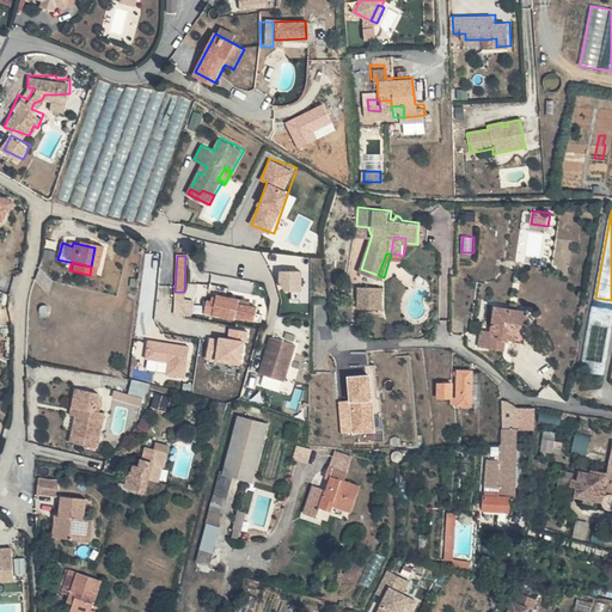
[(298,295),(297,304),(304,305),(307,279),(288,276),(287,286),(293,295),(298,295)]
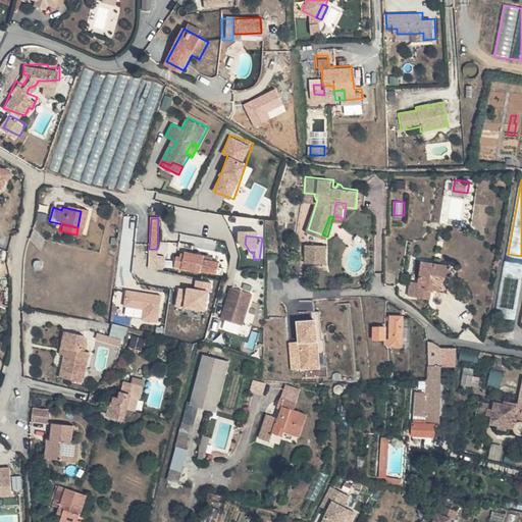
[(327,245),(307,245),(307,263),(327,263),(327,245)]
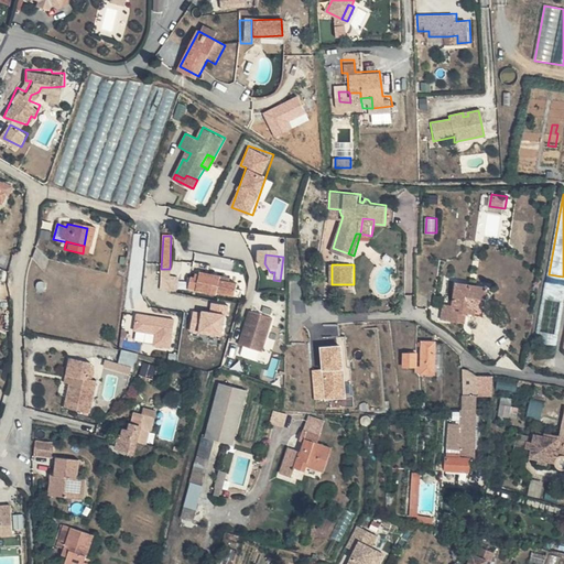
[(170,274),(170,269),(161,269),(160,290),(175,291),(176,274),(170,274)]
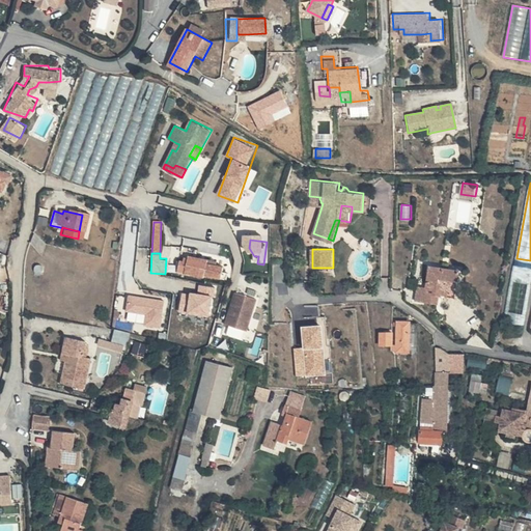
[(200,267),(182,262),(182,266),(177,266),(176,270),(173,270),(172,273),(199,278),(200,277),(221,280),(222,274),(220,273),(221,269),(218,269),(217,272),(201,270),(200,267)]
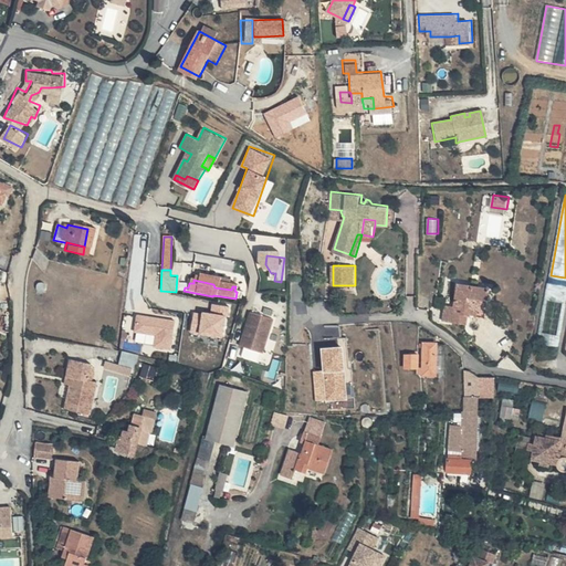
[(492,286),(458,281),(454,302),(446,301),(443,318),(469,322),(470,314),(488,317),(492,286)]
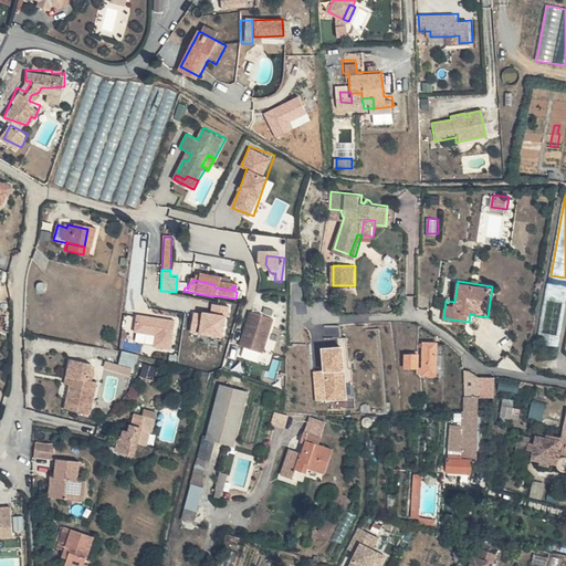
[(558,345),(565,305),(565,285),(548,282),(537,341),(558,345)]
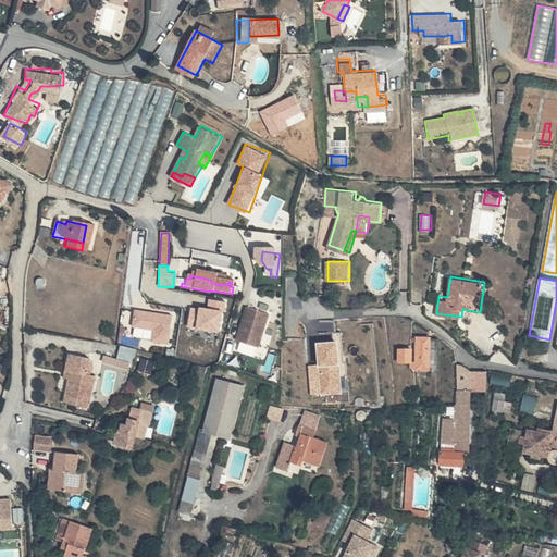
[(208,306),(194,304),(189,325),(221,332),(227,299),(210,296),(208,306)]
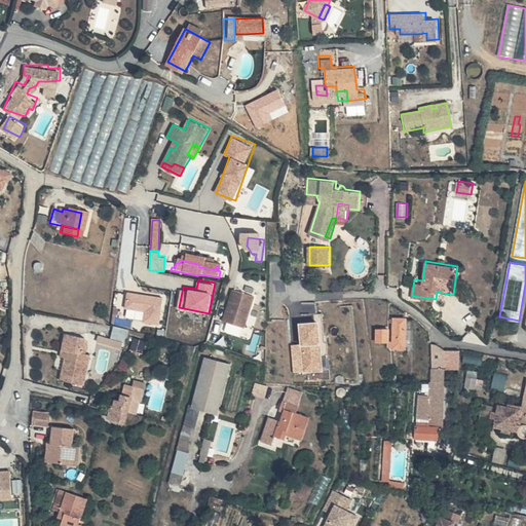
[(255,296),(234,289),(224,320),(246,328),(255,296)]
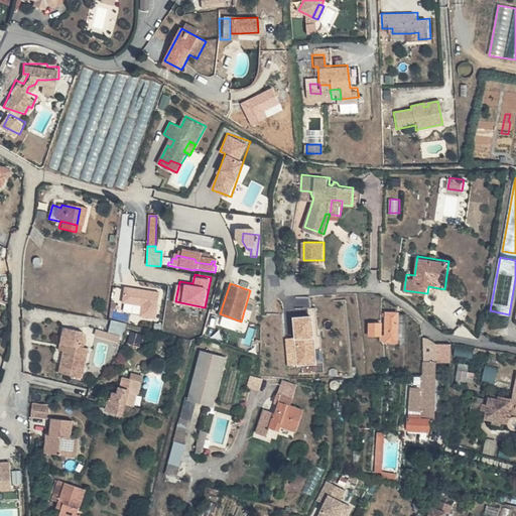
[(125,286),(124,302),(142,303),(141,316),(159,317),(161,288),(125,286)]
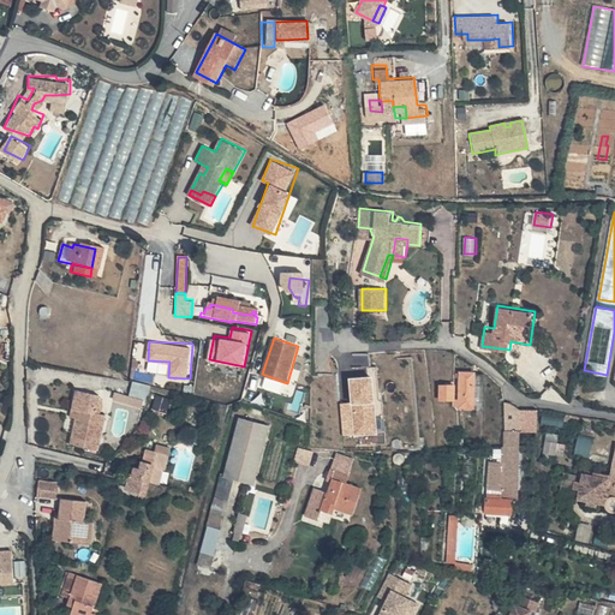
[(476,370),(463,370),(461,408),(476,408),(476,370)]
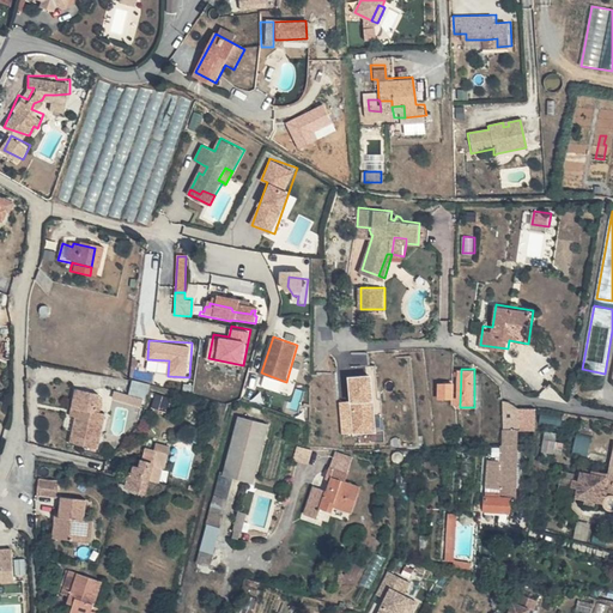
[(377,431),(374,374),(351,376),(356,432),(377,431)]
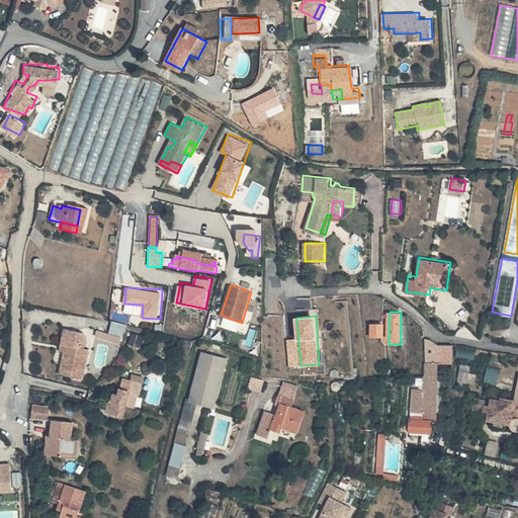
[(122,324),(103,319),(101,329),(113,331),(120,333),(122,324)]
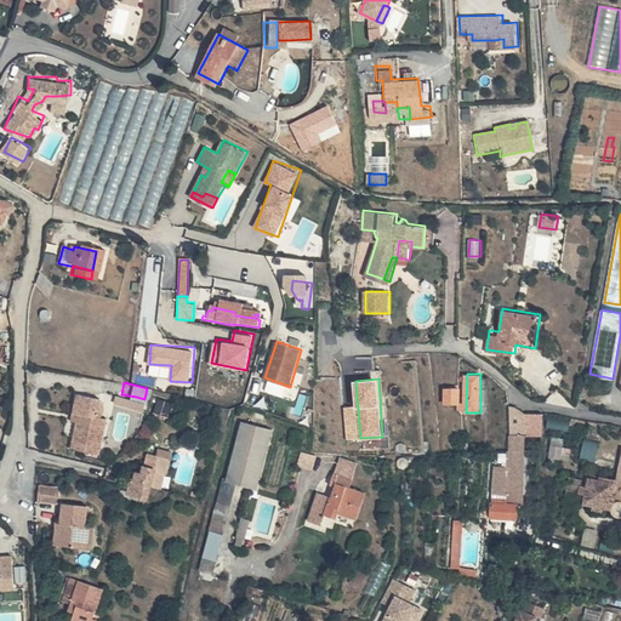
[(461,403),(461,387),(445,387),(445,403),(461,403)]
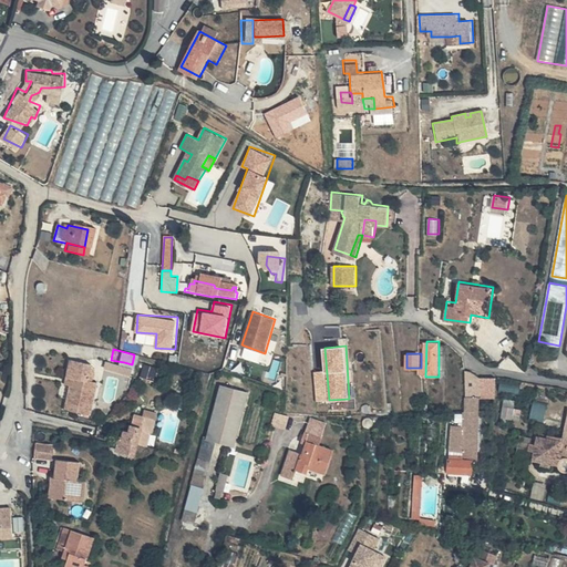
[(111,360),(96,357),(94,364),(122,371),(124,362),(111,360)]
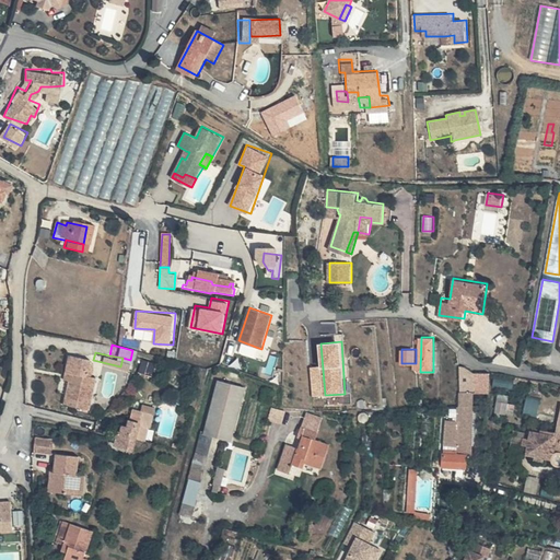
[(67,357),(63,382),(68,382),(66,397),(63,397),(62,405),(86,408),(92,375),(81,373),(84,360),(67,357)]
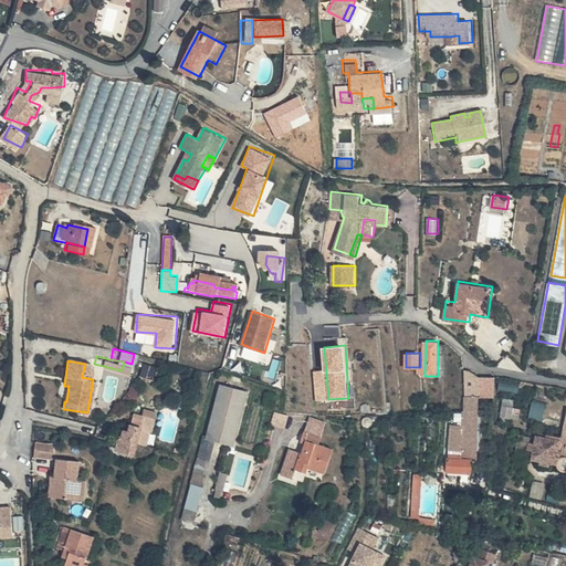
[(464,366),(462,366),(462,369),(474,376),(474,389),(483,389),(483,373),(475,373),(464,366)]
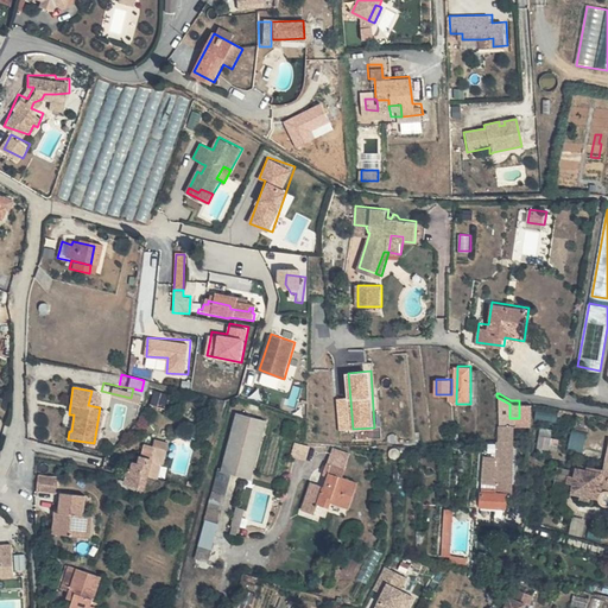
[(510,404),(496,397),(496,419),(505,419),(510,418),(510,404)]
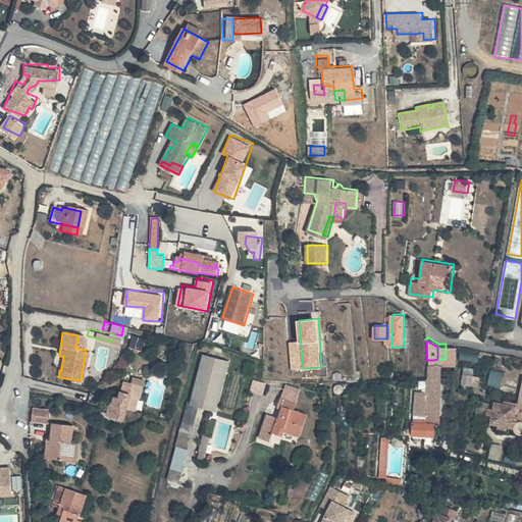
[(480,354),(462,351),(461,359),(479,362),(480,354)]
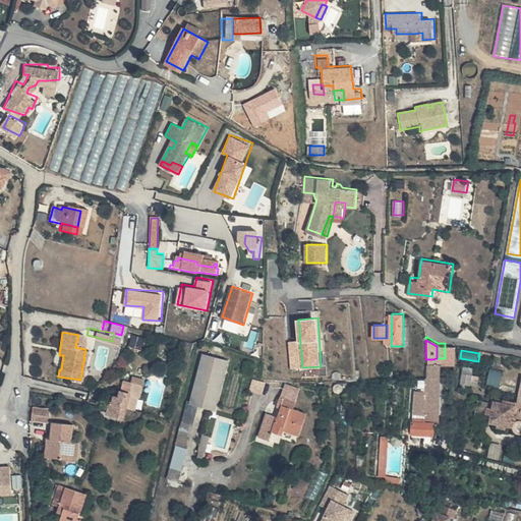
[(225,360),(199,353),(187,403),(213,409),(225,360)]
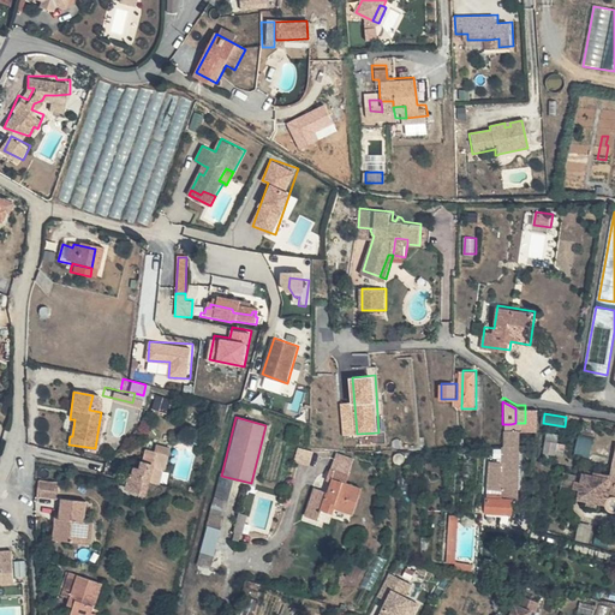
[(511,441),(511,424),(502,424),(501,458),(485,458),(484,493),(482,493),(482,496),(484,499),(483,507),(506,508),(506,501),(509,500),(511,483),(511,441)]
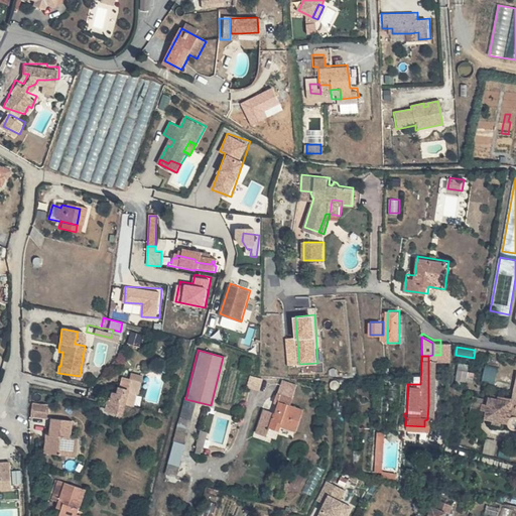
[(468,371),(469,363),(460,362),(458,379),(474,381),(475,372),(468,371)]
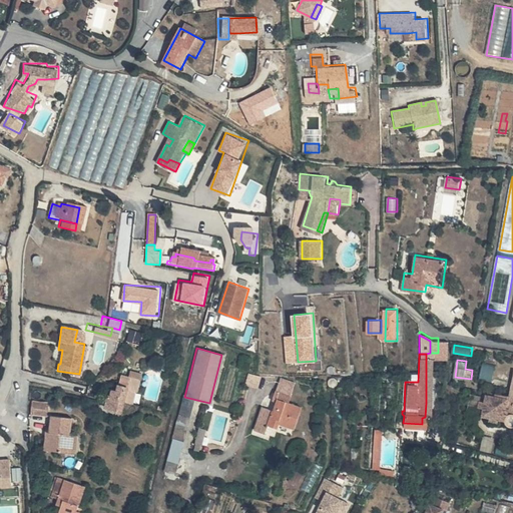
[(484,362),(480,378),(493,381),(496,365),(484,362)]
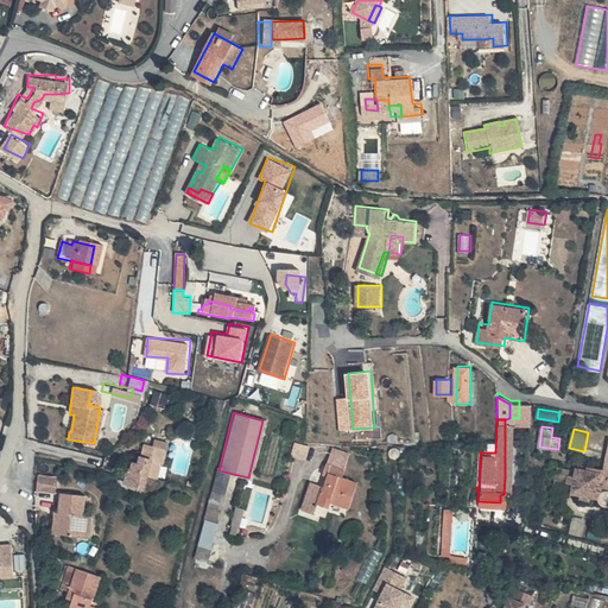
[(146,455),(144,472),(154,473),(156,462),(160,462),(163,437),(150,436),(149,438),(137,438),(137,448),(146,451),(146,455)]
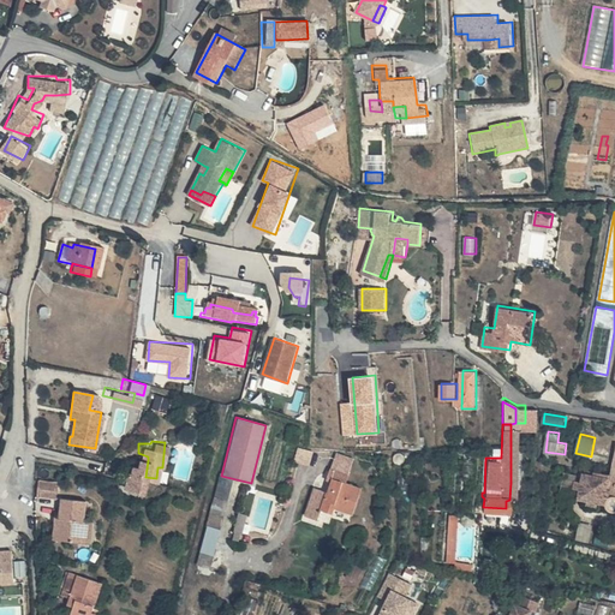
[(304,447),(296,446),(292,457),(306,460),(310,447),(304,447)]
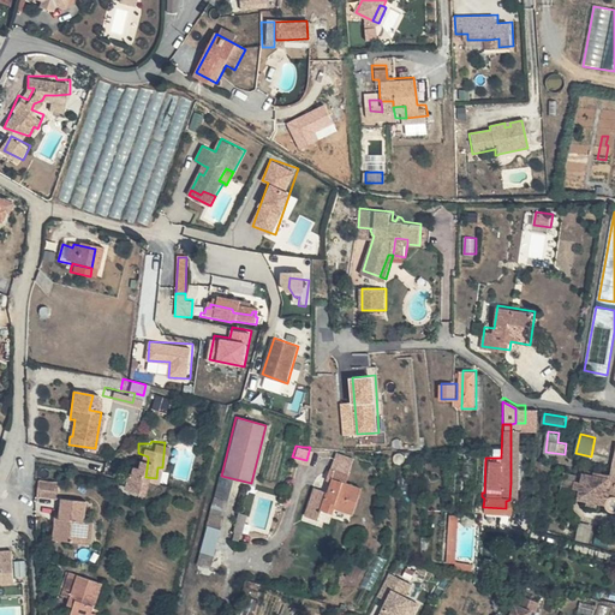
[(353,454),(333,449),(330,454),(351,460),(353,454)]
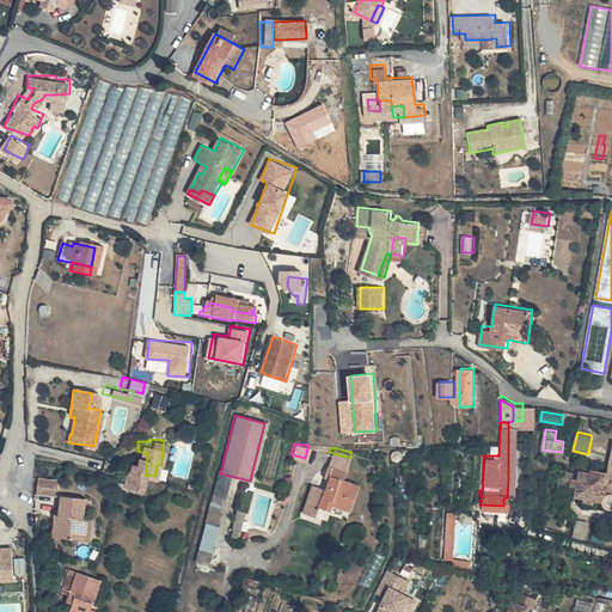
[(147,458),(136,457),(135,463),(132,463),(130,469),(126,467),(122,488),(141,491),(147,458)]
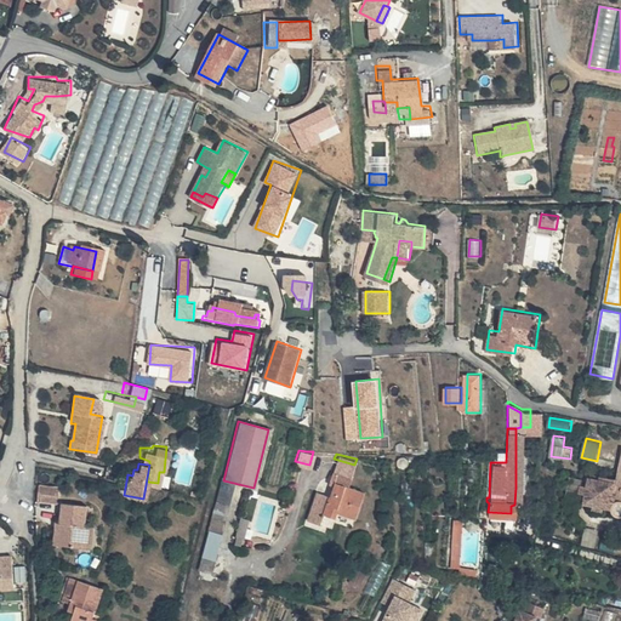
[(352,477),(331,471),(330,479),(334,482),(330,494),(317,491),(309,519),(322,523),(325,513),(336,516),(337,511),(358,516),(365,488),(351,484),(352,477)]
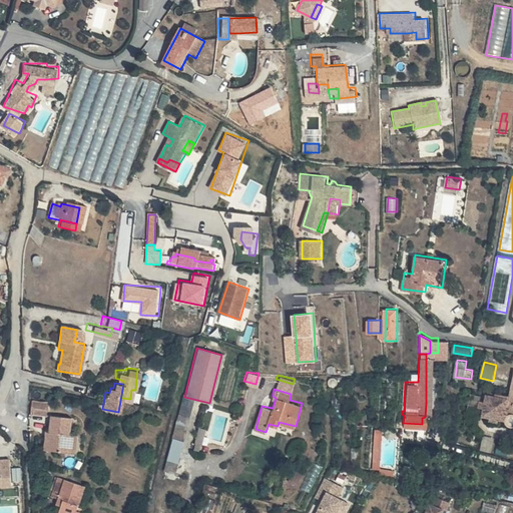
[(506,420),(511,391),(506,390),(506,393),(485,390),(483,397),(479,397),(479,403),(482,404),(481,411),(501,415),(503,417),(505,419),(506,420)]
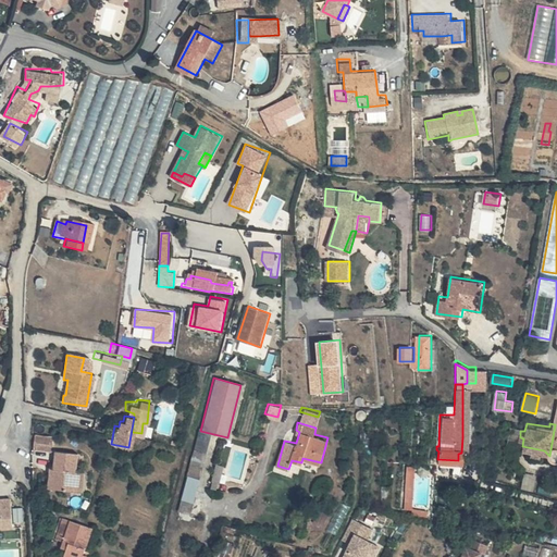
[(208,438),(196,435),(187,468),(200,470),(208,438)]
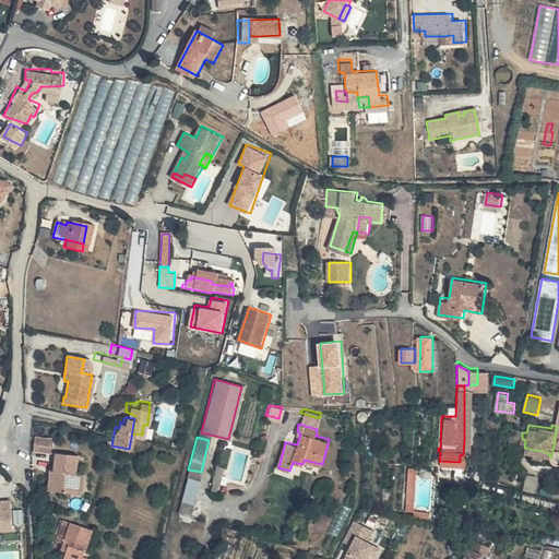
[(48,443),(32,440),(30,451),(46,454),(48,443)]
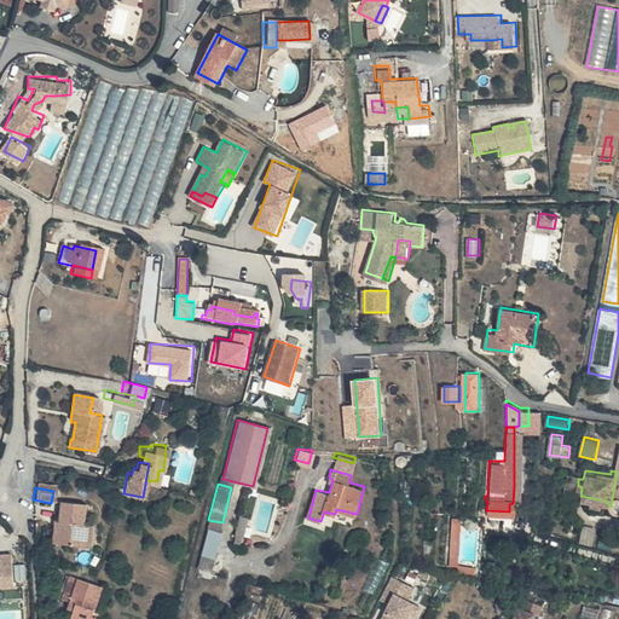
[(82,508),(58,503),(55,524),(51,547),(76,551),(80,527),(82,508)]
